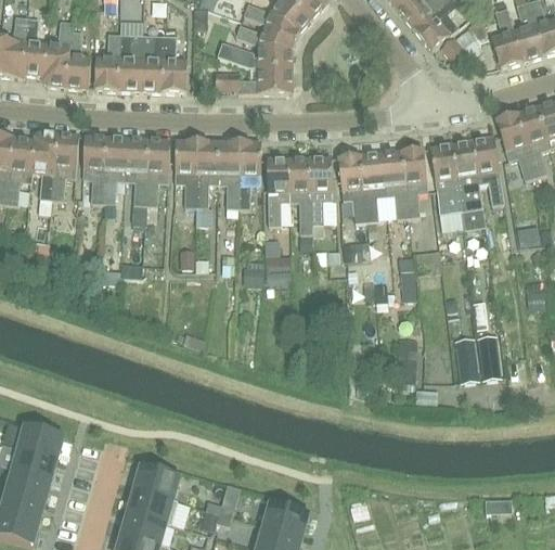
[(151,0),(149,23),(164,25),(167,0),(151,0)]
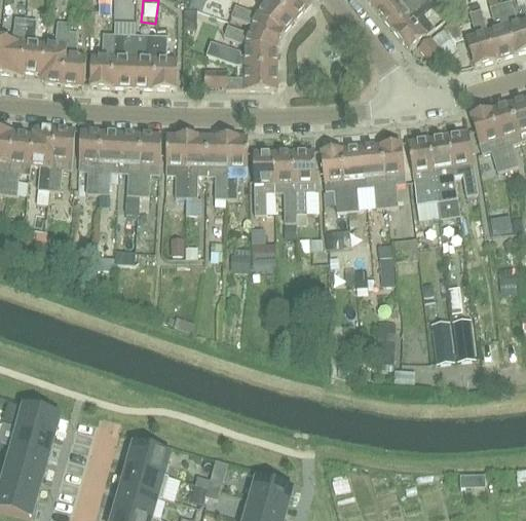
[(278,39),(279,34),(294,19),(272,0),(270,0),(259,13),(235,4),(231,14),(252,23),(250,29),(278,39)]
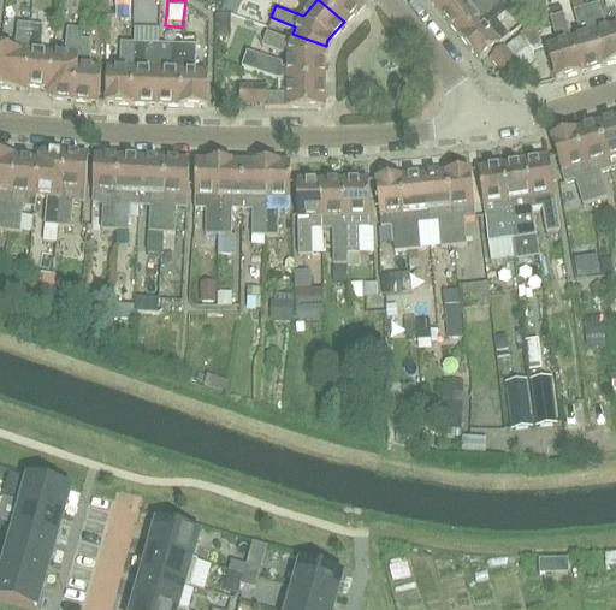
[(319,0),(344,22),(365,0),(319,0)]
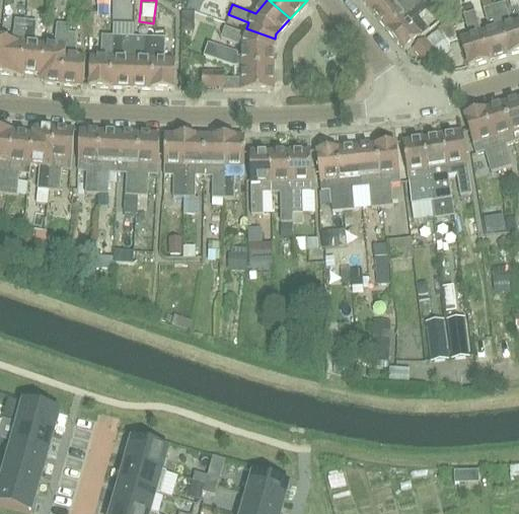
[(378,0),(370,7),(387,27),(420,0),(378,0)]
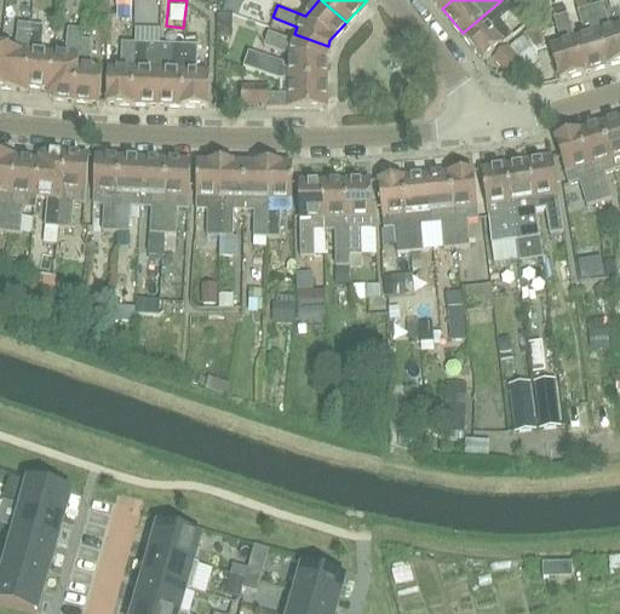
[(482,57),(514,32),(499,15),(511,5),(507,0),(501,0),(463,33),(482,57)]
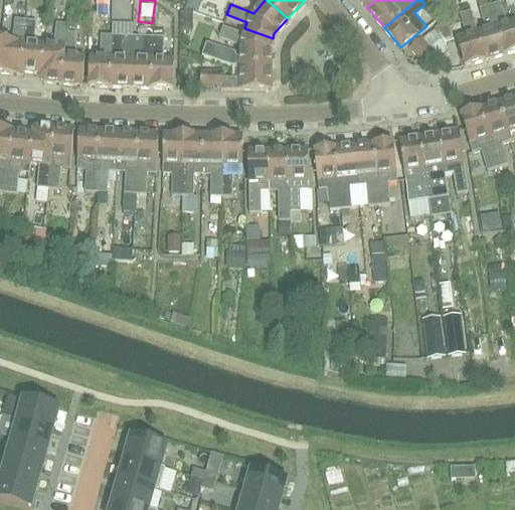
[(498,0),(490,3),(504,52),(514,48),(514,18),(508,20),(501,0),(498,0)]
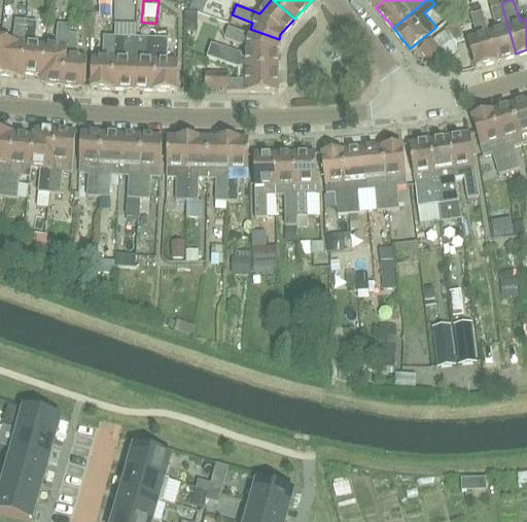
[(491,6),(498,28),(490,31),(482,8),(480,8),(486,29),(487,32),(495,60),(516,54),(501,3),(491,6)]
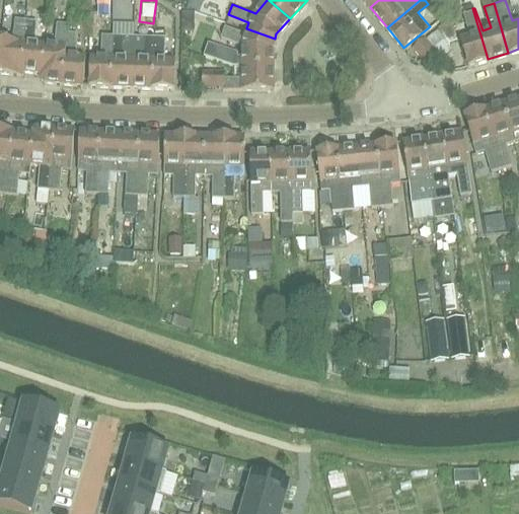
[(479,31),(478,28),(472,8),(463,12),(470,34),(459,38),(468,65),(488,59),(479,31)]
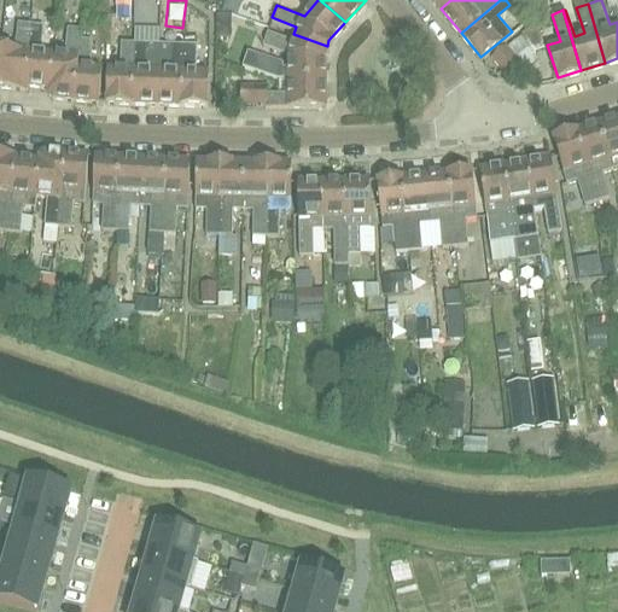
[(0,85),(6,86),(22,87),(23,83),(25,83),(30,21),(18,19),(16,46),(10,46),(0,45),(0,85)]
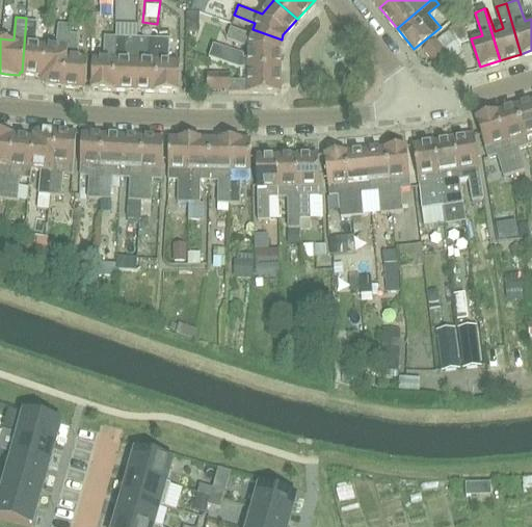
[(38,19),(26,18),(22,72),(43,74),(46,43),(36,43),(38,19)]
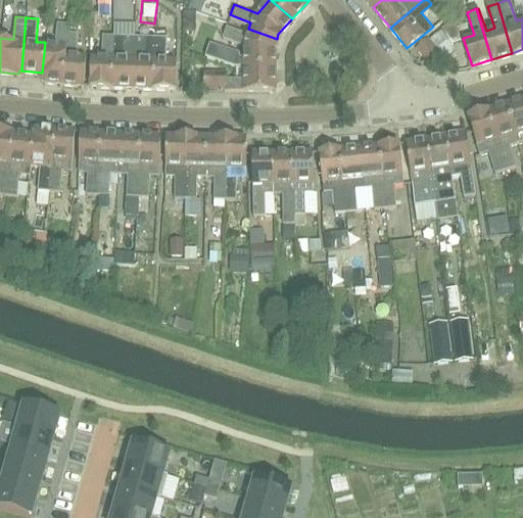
[(56,20),(54,43),(45,42),(42,73),(44,73),(44,77),(47,81),(62,83),(65,48),(66,31),(67,20),(56,20)]
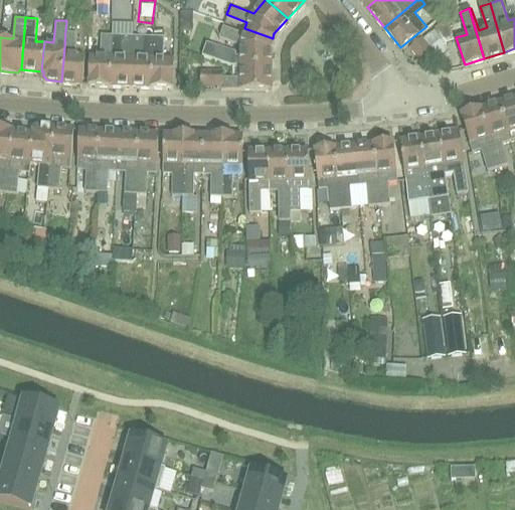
[(446,23),(430,31),(445,63),(461,55),(446,23)]
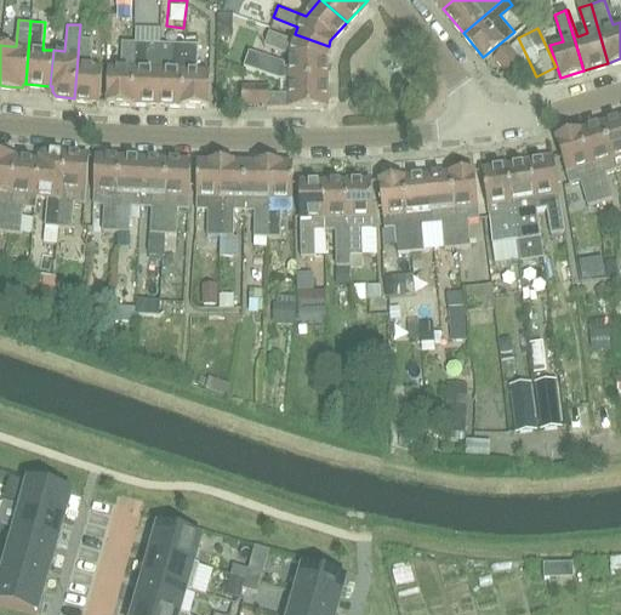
[(328,75),(328,53),(328,50),(329,46),(295,34),(295,36),(294,38),(269,29),(263,43),(285,50),(284,53),(289,55),(289,61),(249,47),(243,63),(281,77),(289,77),(328,75)]
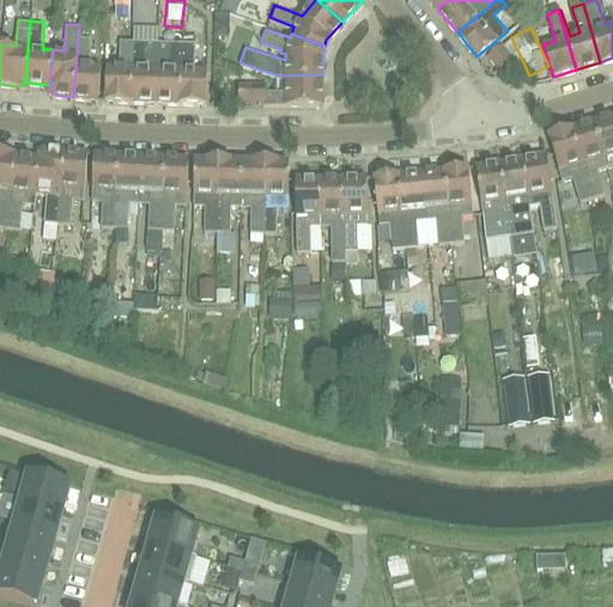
[(78,36),(77,56),(73,97),(97,99),(101,65),(90,64),(91,37),(78,36)]
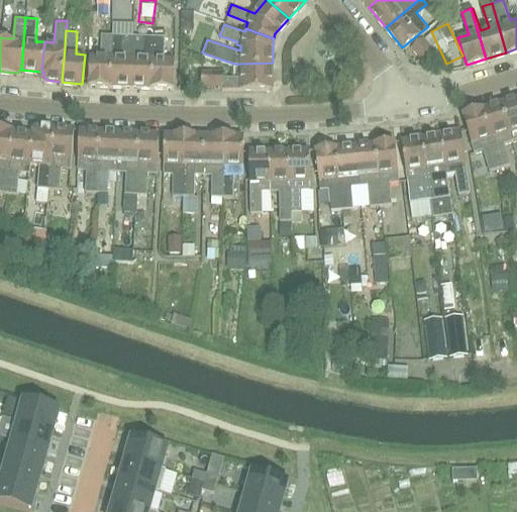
[(110,85),(111,53),(112,33),(101,33),(101,55),(91,55),(89,84),(110,85)]
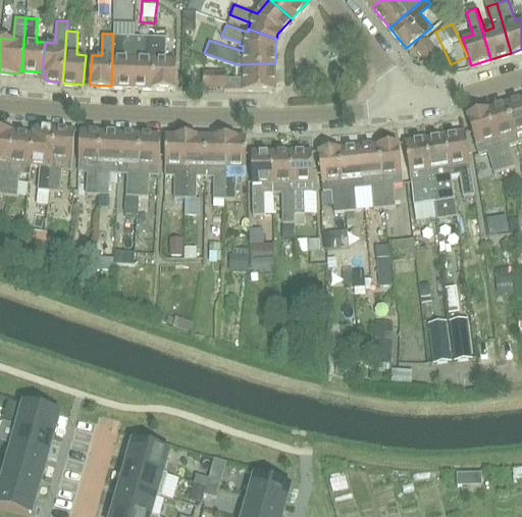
[(134,43),(134,35),(113,34),(112,53),(111,86),(132,86),(134,43)]
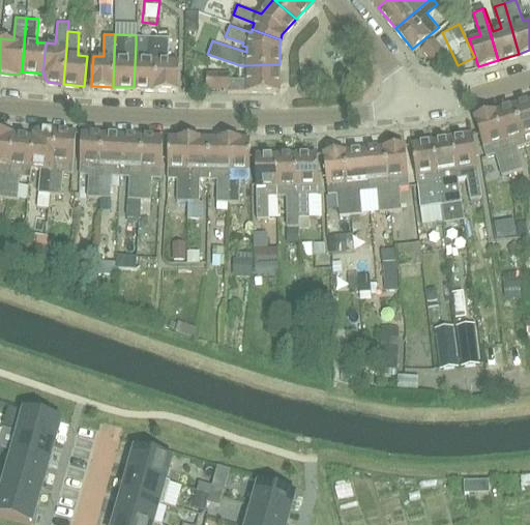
[(154,88),(156,55),(156,35),(146,35),(146,44),(136,44),(134,87),(154,88)]
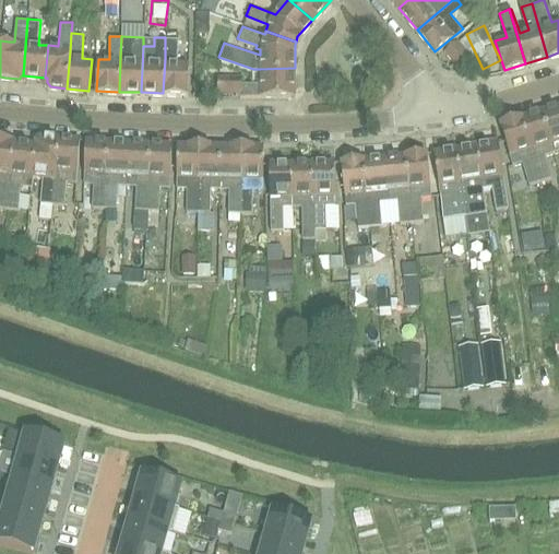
[(178,38),(165,37),(165,58),(163,93),(188,94),(189,62),(176,62),(178,38)]
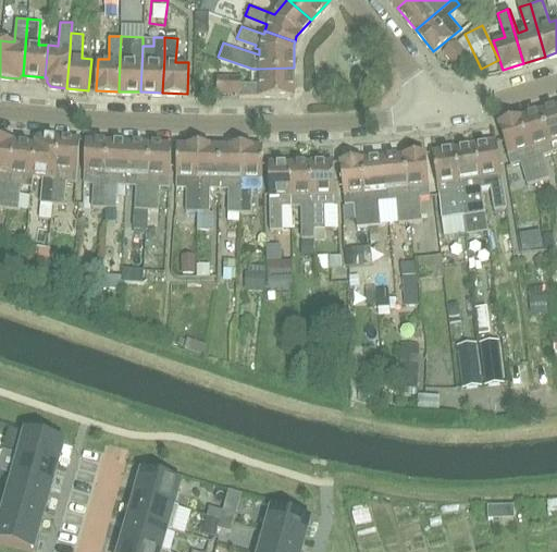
[(443,49),(458,66),(470,57),(456,38),(443,49)]
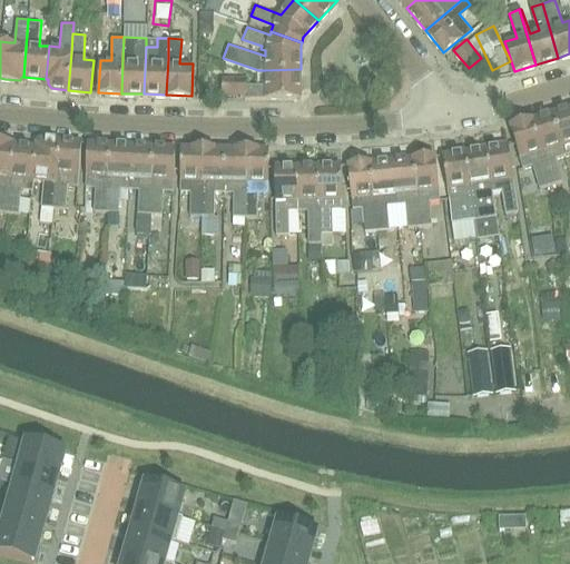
[(265,82),(246,82),(246,92),(245,92),(245,96),(301,96),(301,69),(265,70),(265,82)]
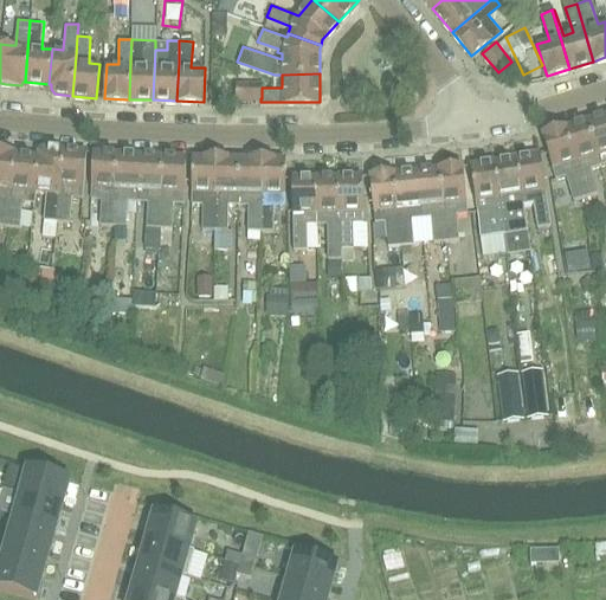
[(262,98),(262,88),(262,81),(236,81),(236,98),(260,98),(262,98)]
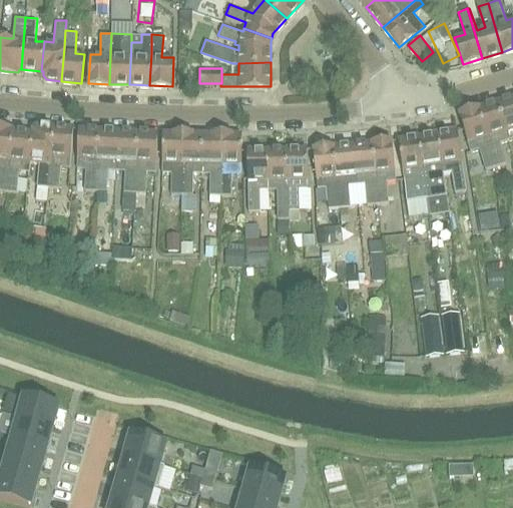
[(512,94),(495,100),(506,138),(512,135),(512,94)]
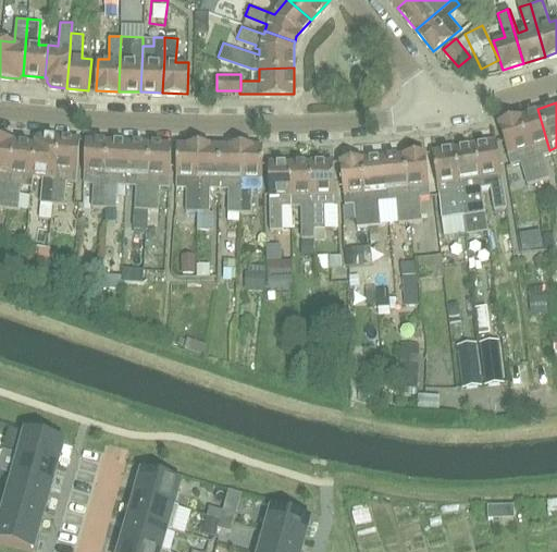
[(518,115),(537,179),(547,175),(541,152),(549,150),(537,109),(518,115)]
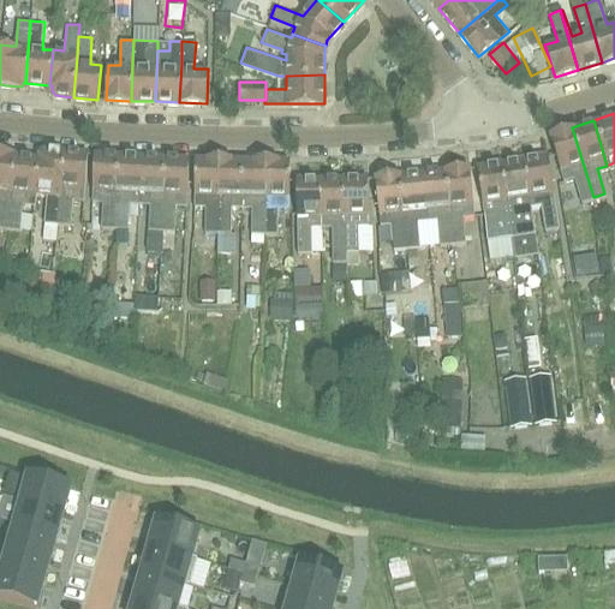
[(550,133),(563,179),(574,175),(581,201),(593,197),(572,127),(550,133)]
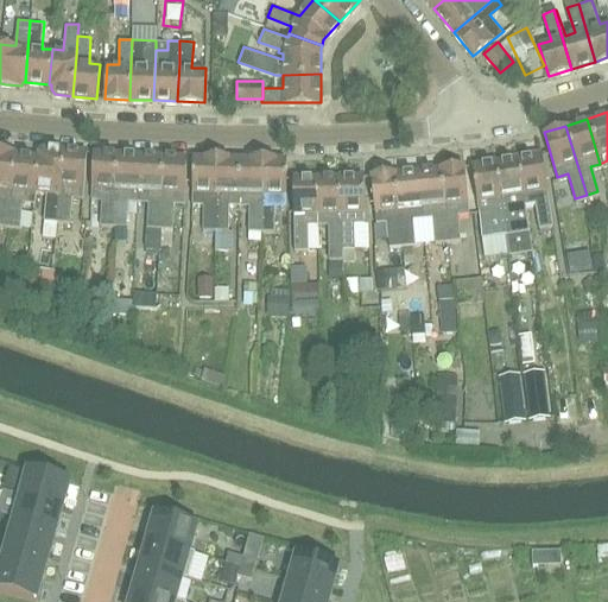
[(0,146),(0,223),(7,225),(13,152),(13,147),(0,146)]
